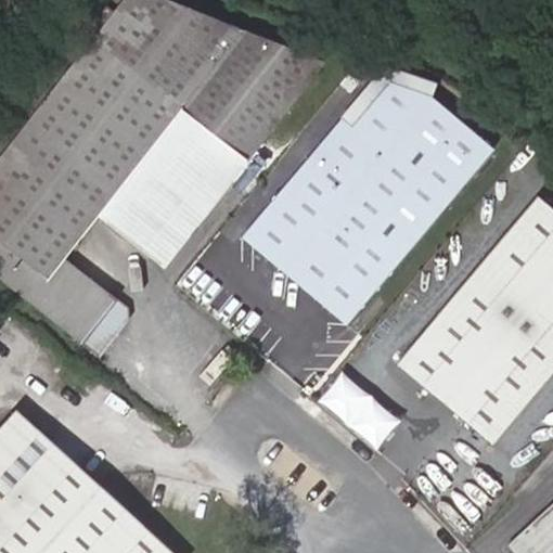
[(141,252),(211,163),(231,179),(323,62),(164,0),(124,0),(0,159),(0,278),(101,356),(128,321),(127,309),(64,260),(98,218),(141,252)]
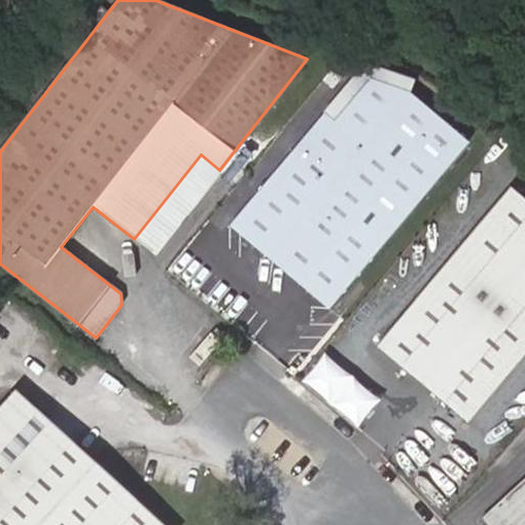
[(364,61),(322,112),(331,120),(368,76),(410,91),(411,93),(416,78),(364,61)]
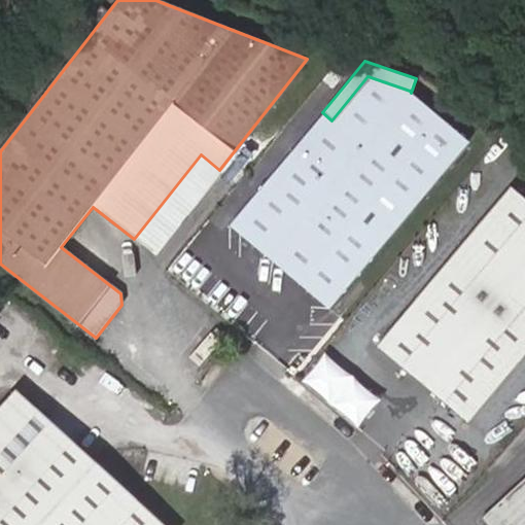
[(329,308),(469,141),(411,93),(410,91),(368,76),(331,120),(322,112),(231,226),(270,257),(329,308)]
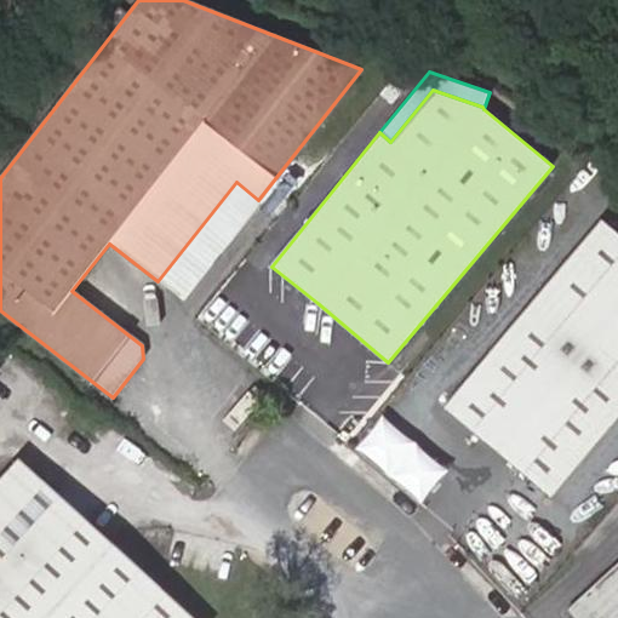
[(179,299),(258,200),(236,182),(158,281),(179,299)]
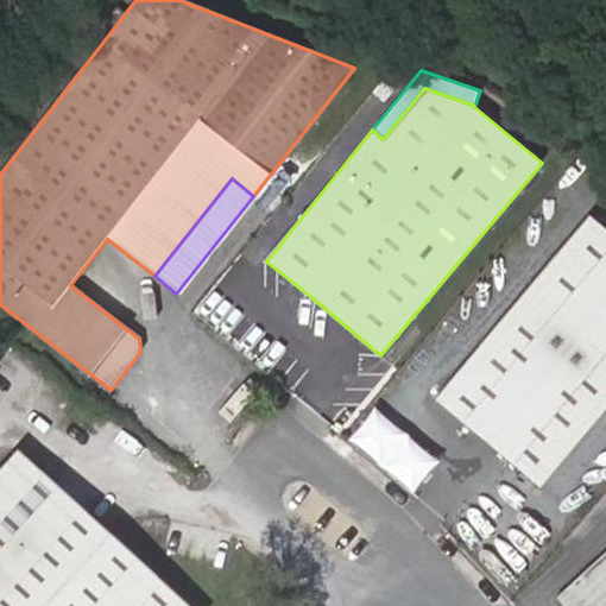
[(542,486),(605,409),(605,227),(588,214),(436,397),(542,486)]
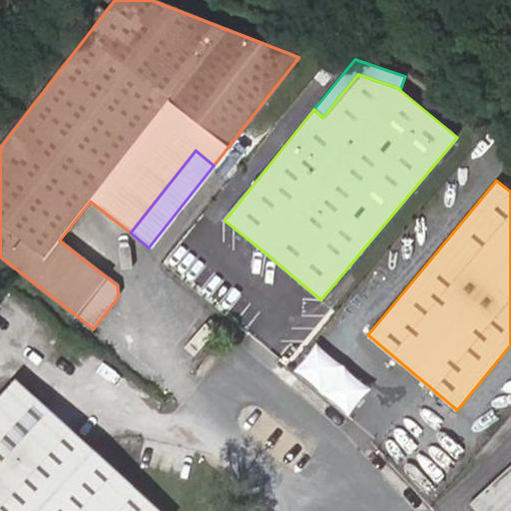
[(347,410),(369,383),(315,338),(293,364),(347,410)]
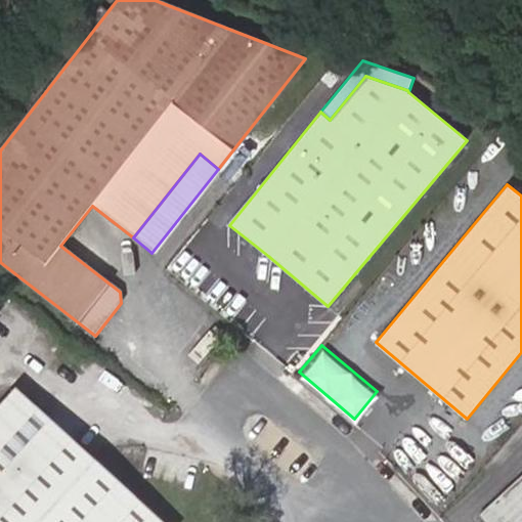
[(0,521),(163,521),(14,388),(0,403),(0,521)]
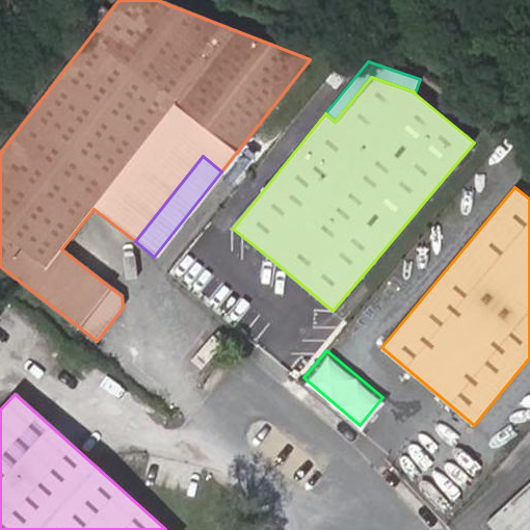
[(529,483),(489,522),(497,529),(529,529),(529,483)]
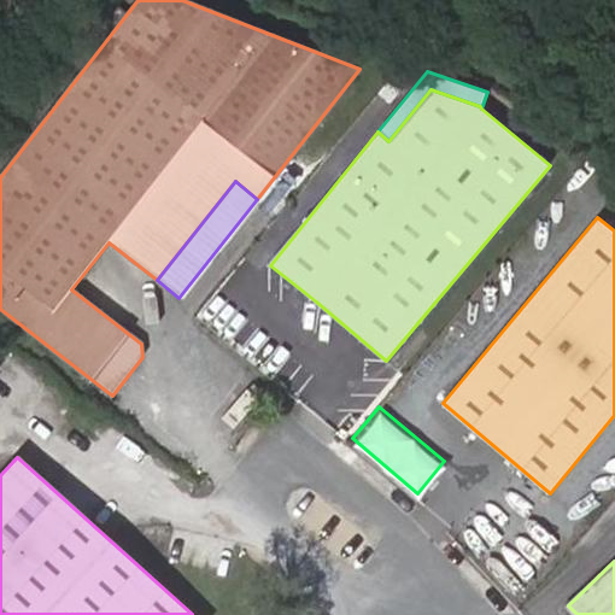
All buildings are outlined.
